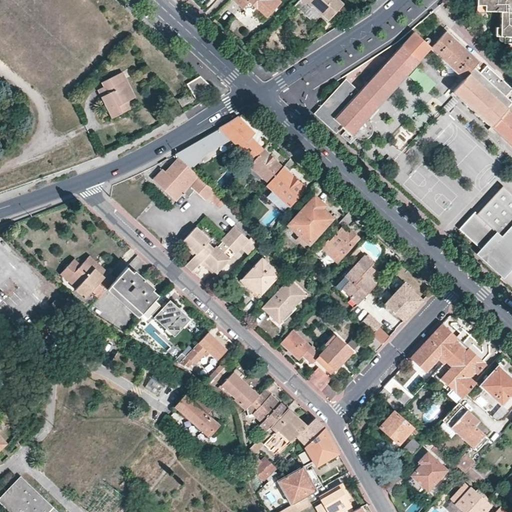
[(234,0),(243,7),(249,1),(267,17),(276,6),(273,3),(275,0),(234,0)]
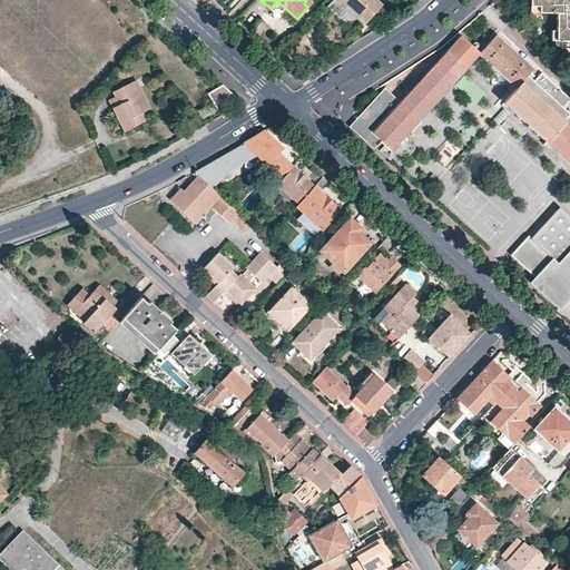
[(343,9),(333,0),(332,0),(327,6),(337,16),(343,9)]
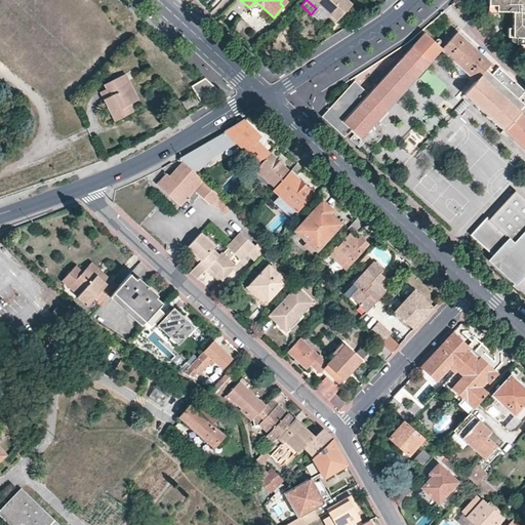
[(307,0),(316,8),(320,5),(335,19),(341,13),(347,7),(350,3),(346,0),(307,0)]
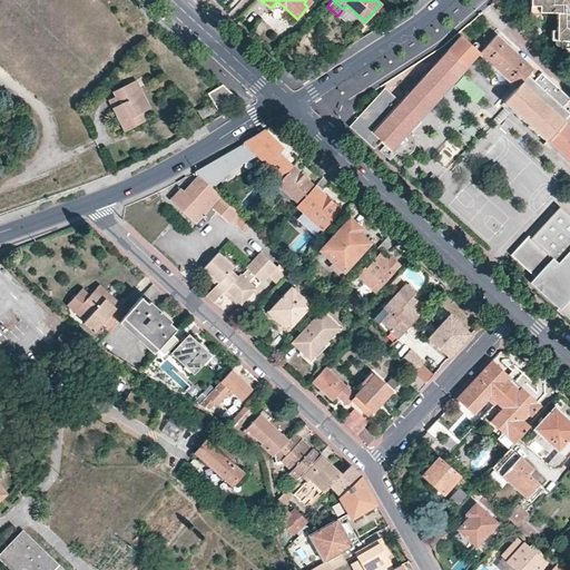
[(569,0),(531,0),(531,5),(540,6),(540,11),(558,12),(558,29),(553,29),(552,39),(561,40),(561,47),(569,46),(569,0)]
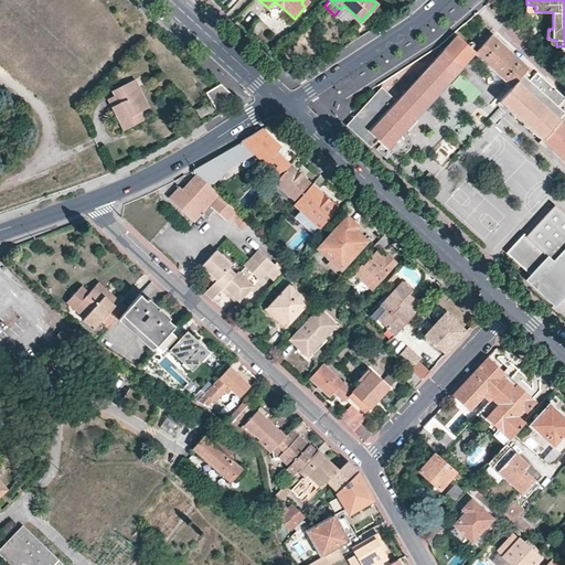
[(377,11),(373,8),(368,14),(372,18),(377,11)]
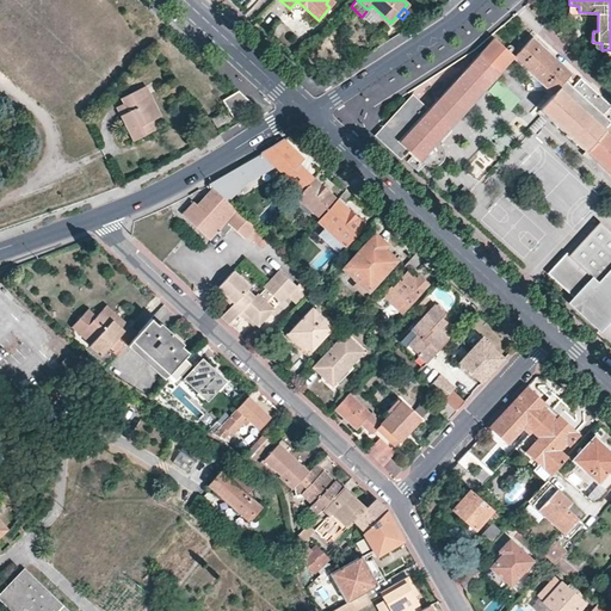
[(610,135),(604,129),(610,119),(604,113),(610,104),(581,76),(573,85),(566,79),(572,72),(532,35),(514,54),(513,55),(516,57),(554,93),(541,107),(610,172),(610,135)]
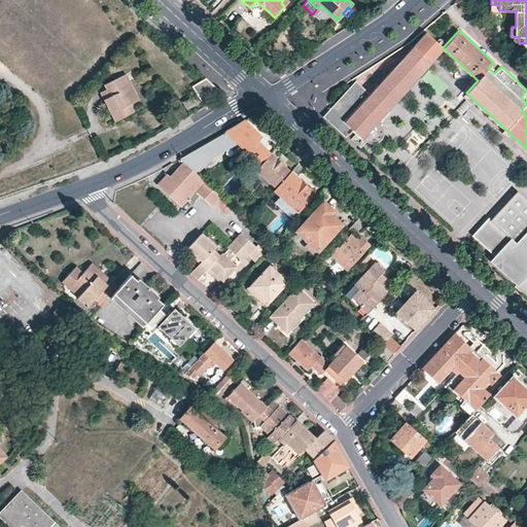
[(338,110),(328,119),(346,136),(353,129),(365,140),(367,141),(371,142),(374,142),(377,142),(380,140),(382,138),(384,134),(385,130),(384,127),(383,124),(380,120),(432,63),(428,59),(442,44),(426,31),(370,93),(356,81),(334,106),(338,110)]
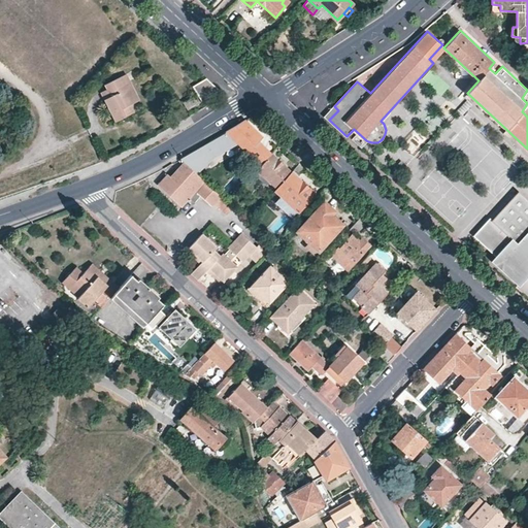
[(442,44),(429,59),(433,63),(446,50),(443,47),(444,46),(442,44)]
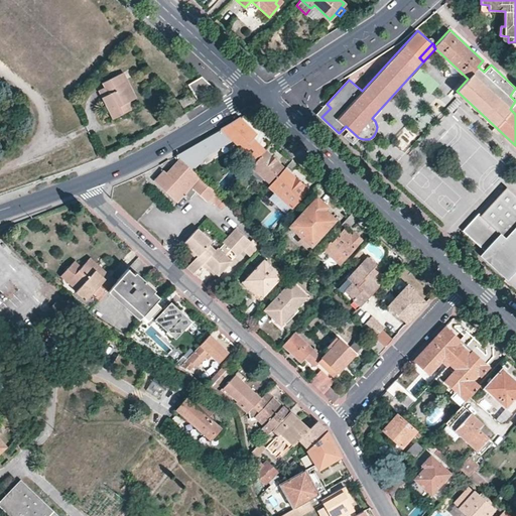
[(136,97),(123,72),(101,83),(103,87),(98,90),(112,119),(131,109),(128,102),(130,100),(136,97)]
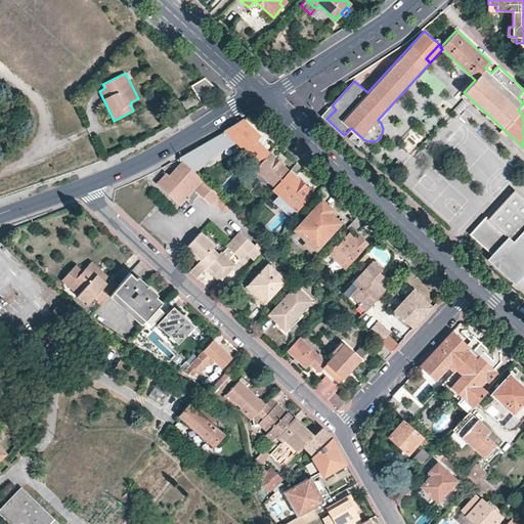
[(219,89),(206,77),(192,85),(197,91),(197,92),(194,93),(200,100),(219,89)]
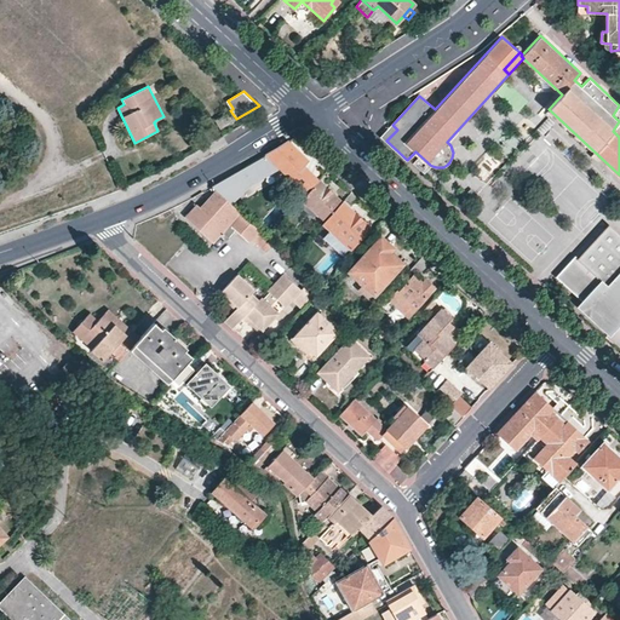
[(235,120),(230,112),(216,119),(222,128),(235,120)]
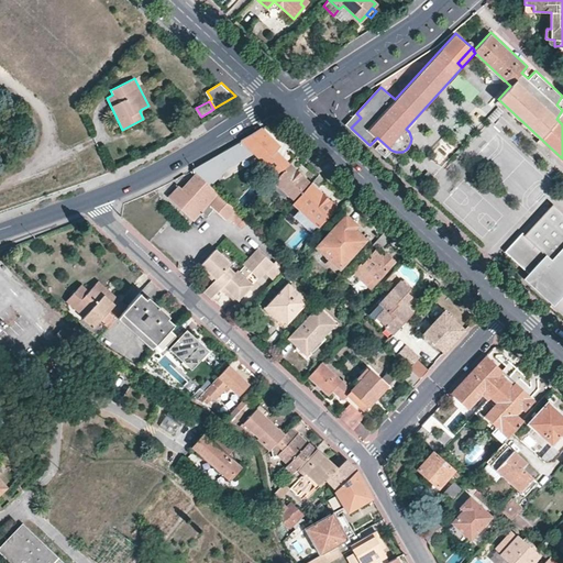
[(361,118),(356,113),(352,118),(349,122),(348,125),(351,128),(361,118)]
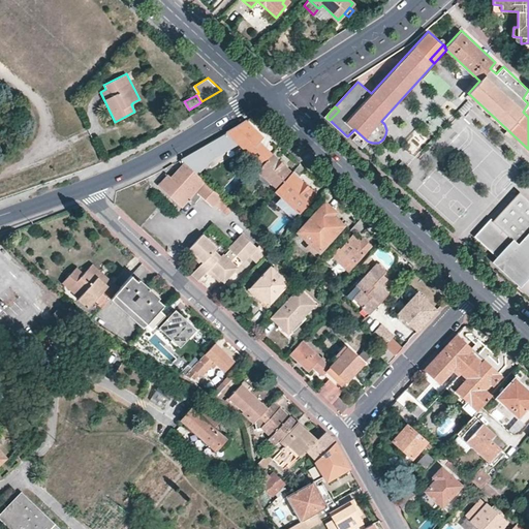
[(247,120),(218,136),(230,149),(240,141),(258,158),(267,150),(258,142),(265,136),(247,120)]
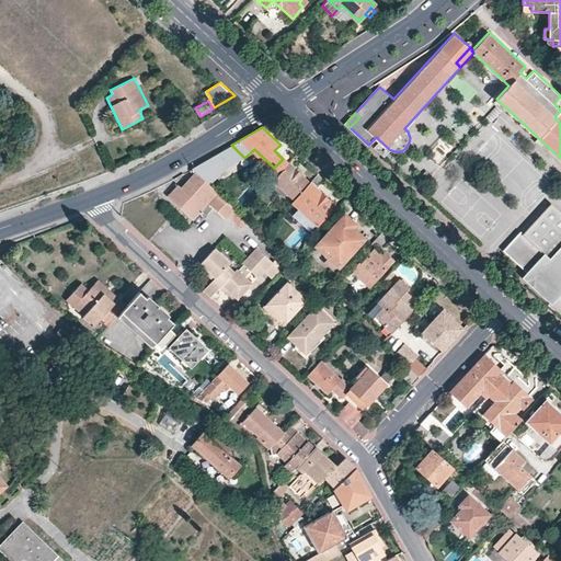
[(306,179),(288,162),(274,178),(275,179),(272,183),(284,194),(287,191),(292,194),(306,179)]
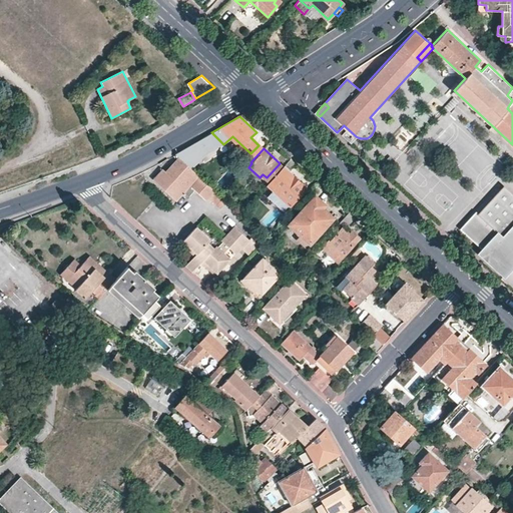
[(220,206),(226,200),(220,195),(191,168),(175,153),(173,154),(177,158),(166,171),(163,168),(154,178),(154,179),(166,190),(176,200),(182,193),(187,197),(195,190),(205,200),(209,196),(220,206)]
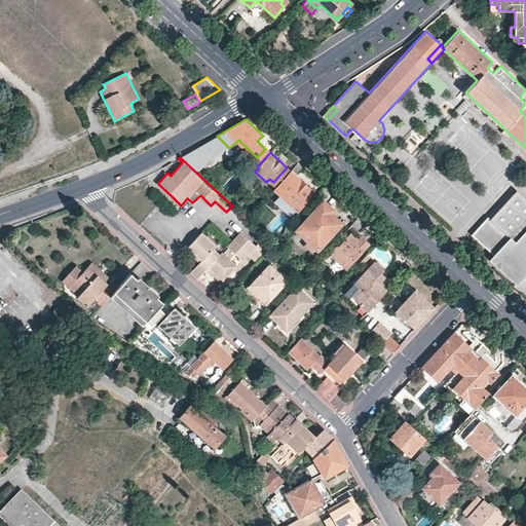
[(297,174),(304,165),(298,160),(274,187),(279,192),(274,198),(292,215),(314,190),(297,174)]
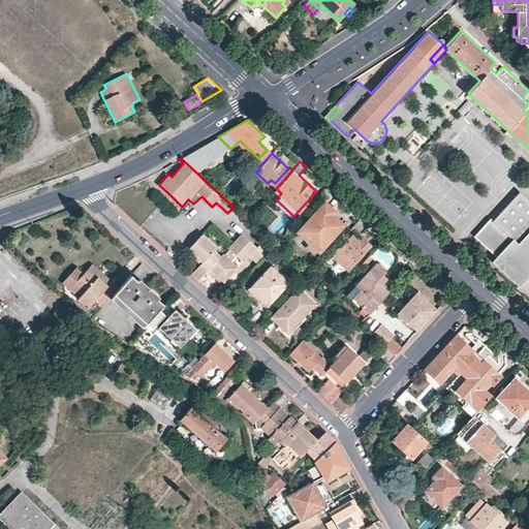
[(492,219),(474,237),(497,258),(509,245),(515,250),(503,263),(523,282),(528,275),(528,200),(520,192),(494,221),(492,219)]
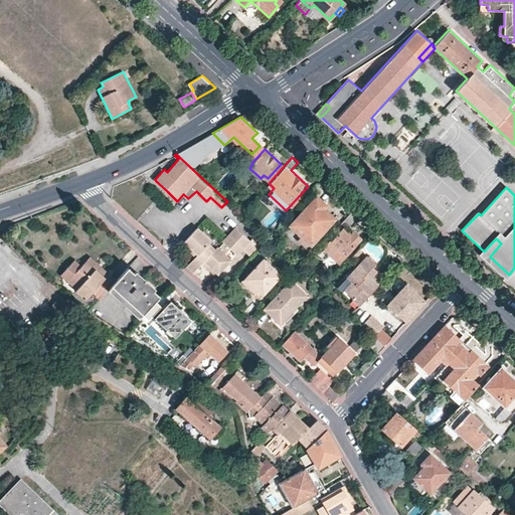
[(308,247),(334,218),(323,207),(326,204),(316,196),(290,223),(301,233),(297,238),(308,247)]
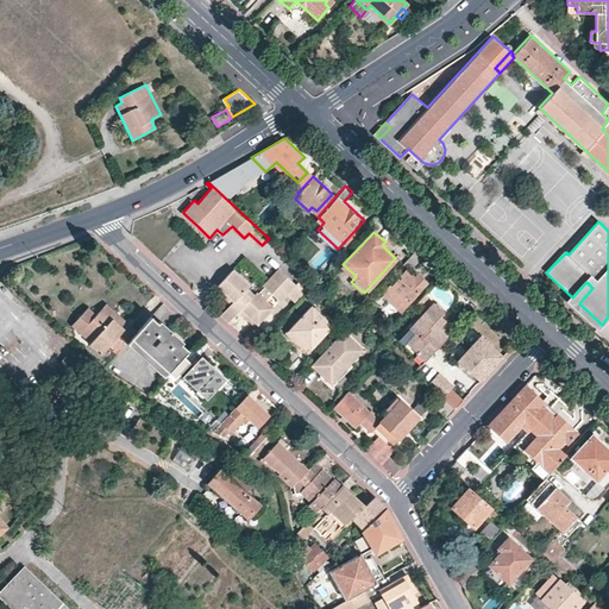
[(321,268),(330,252),(320,248),(312,263),(321,268)]
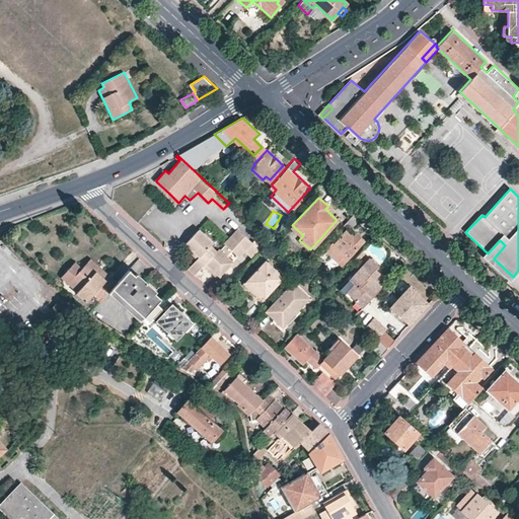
[(360,218),(353,212),(344,223),(350,229),(360,218)]
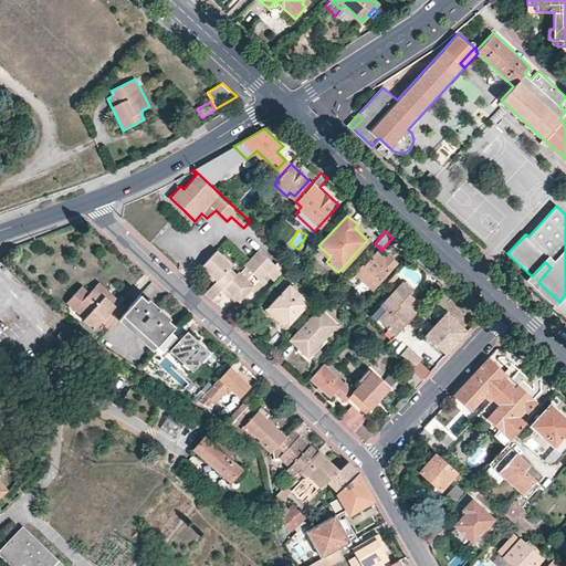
[(208,297),(212,301),(223,289),(239,303),(254,287),(248,280),(253,274),(260,280),(265,274),(274,282),(285,270),(276,262),(274,264),(268,258),(259,250),(244,265),(245,266),(239,273),(238,272),(236,275),(228,269),(231,265),(216,251),(201,266),(217,282),(205,294),(208,297)]
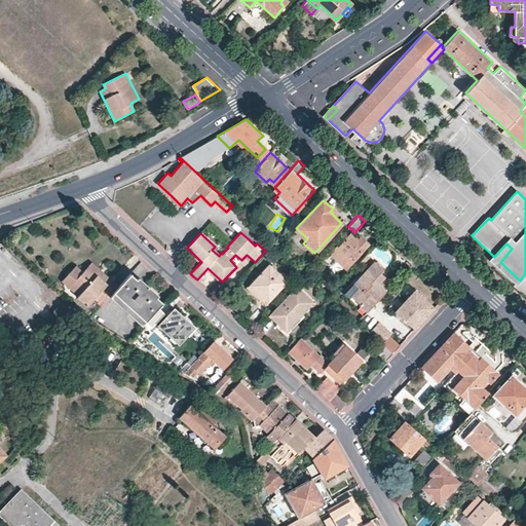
[(360,237),(354,232),(341,248),(337,243),(330,251),(347,267),(370,241),(362,235),(360,237)]
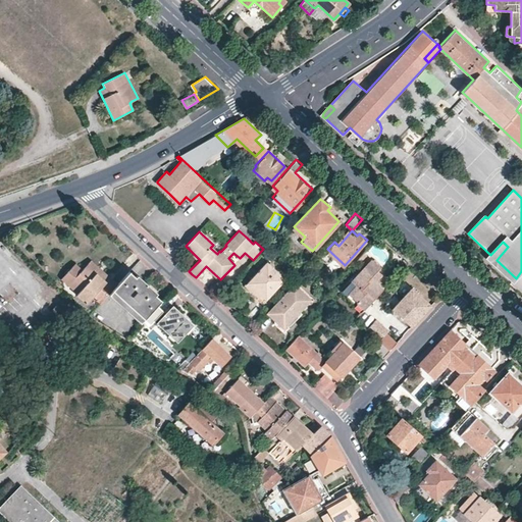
[(365,308),(383,288),(386,284),(380,278),(382,275),(377,271),(381,266),(373,259),(345,289),(365,308)]
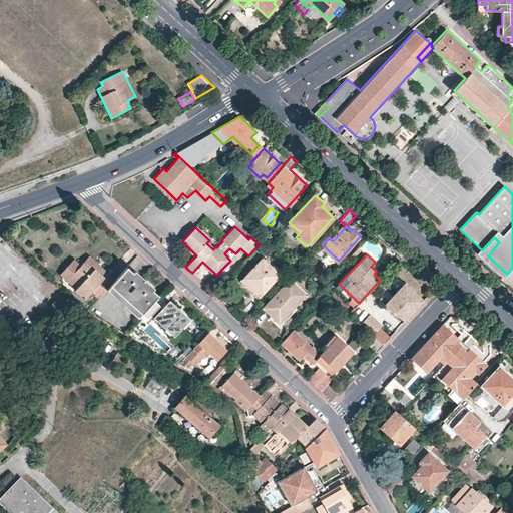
[(103,278),(94,269),(98,264),(89,255),(81,266),(71,278),(79,285),(75,289),(85,297),(91,290),(103,278)]
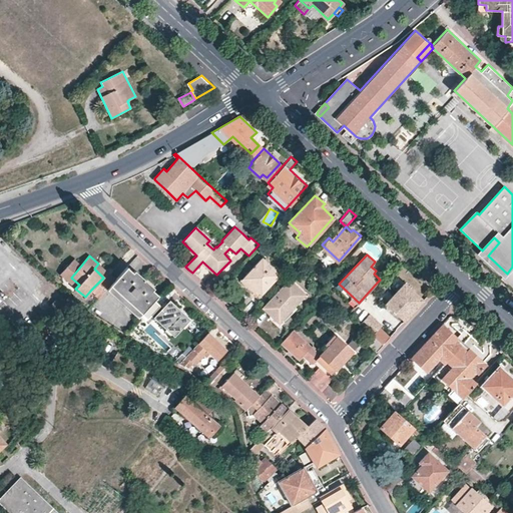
[(259,299),(281,274),(263,258),(240,282),(259,299)]
